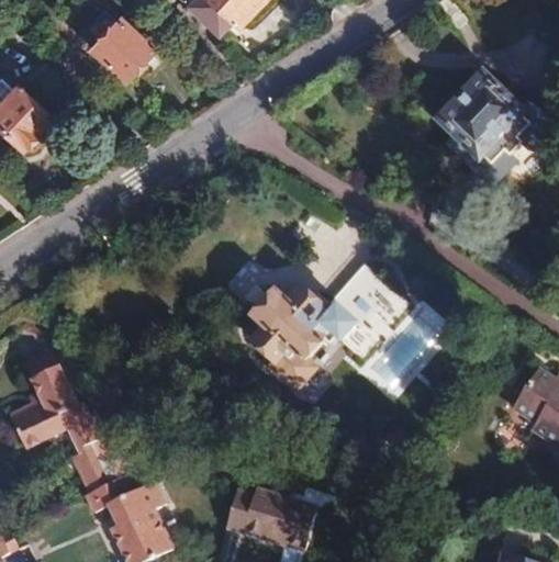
[(178,0),(197,17),(200,13),(220,31),(230,20),(238,27),(254,11),(265,0),(178,0)]
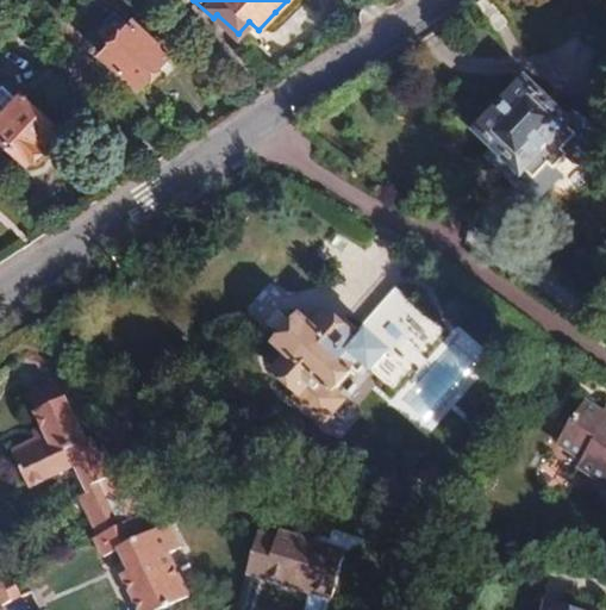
[(164,50),(132,19),(126,26),(111,12),(89,35),(104,49),(98,56),(136,91),(147,79),(156,69),(151,64),(164,50)]
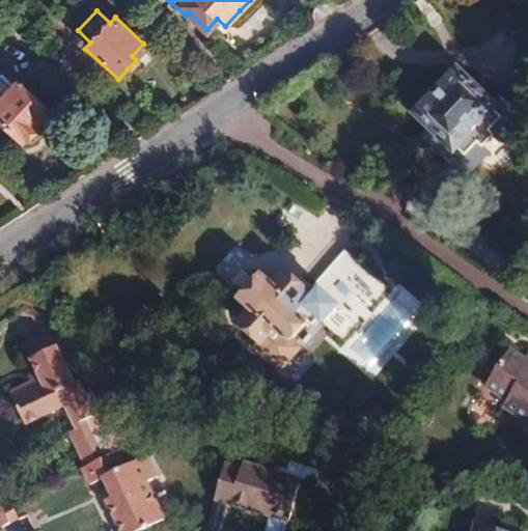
[(147,48),(143,44),(132,56),(136,60),(147,48)]
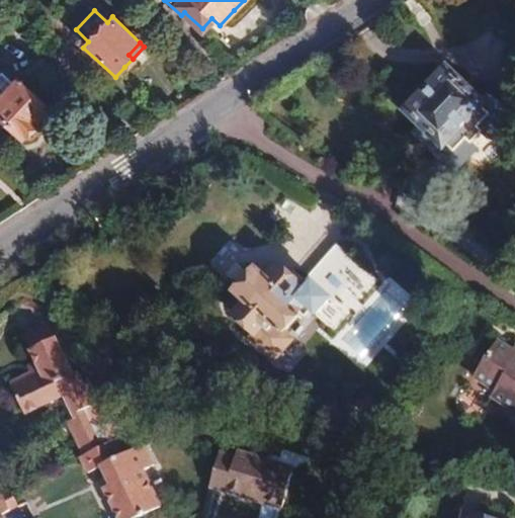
[(425,92),(406,112),(419,124),(437,143),(429,152),(451,173),(475,149),(468,143),(478,133),(485,139),(508,114),(485,93),(477,101),(445,71),(425,92)]
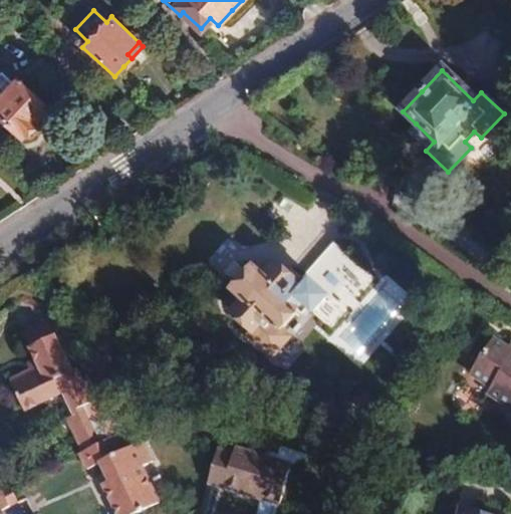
[(45,103),(17,77),(11,83),(0,73),(0,118),(20,139),(24,135),(26,137),(30,137),(38,129),(37,124),(35,122),(37,120),(33,116),(45,103)]
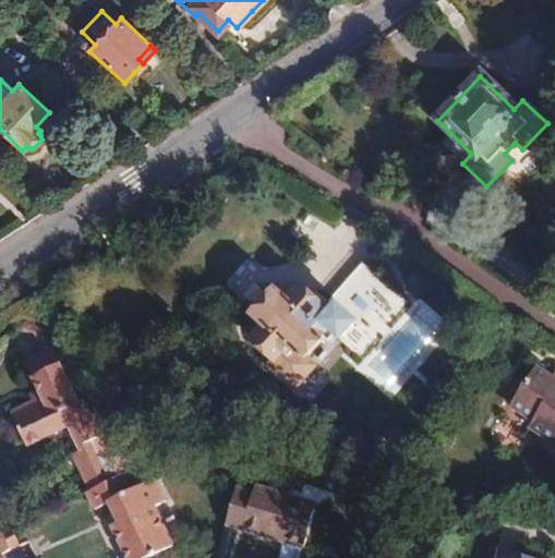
[(53,118),(49,112),(36,126),(40,131),(53,118)]
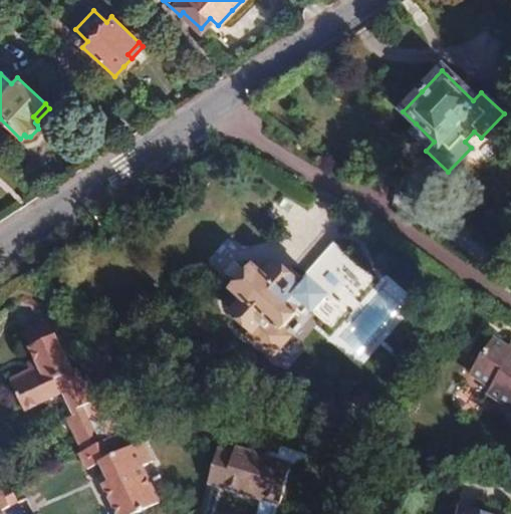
[(407,133),(426,151),(434,142),(416,123),(407,133)]
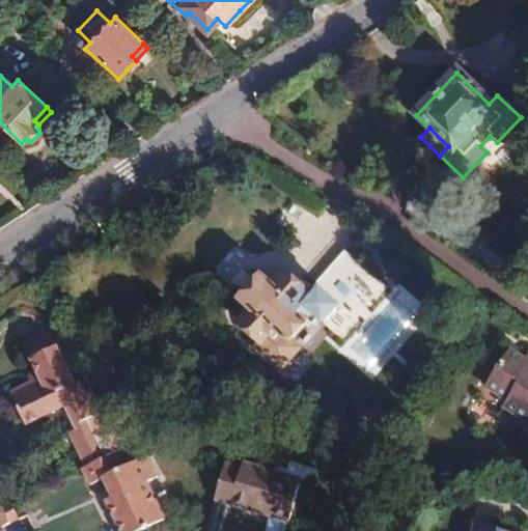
[(248,285),(234,300),(246,310),(234,324),(264,348),(260,353),(279,369),(297,348),(288,341),(311,315),(320,323),(336,303),(341,308),(368,276),(341,252),(307,290),(281,267),(270,280),(259,272),(248,285)]
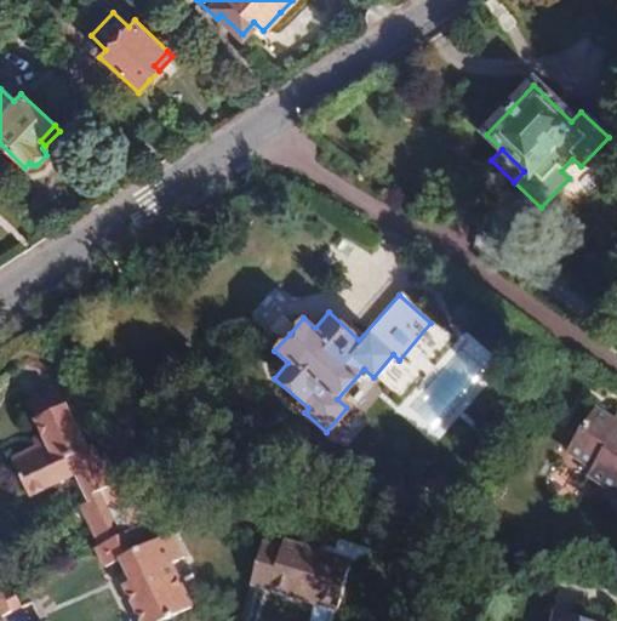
[(23,400),(33,420),(63,405),(55,385),(23,400)]
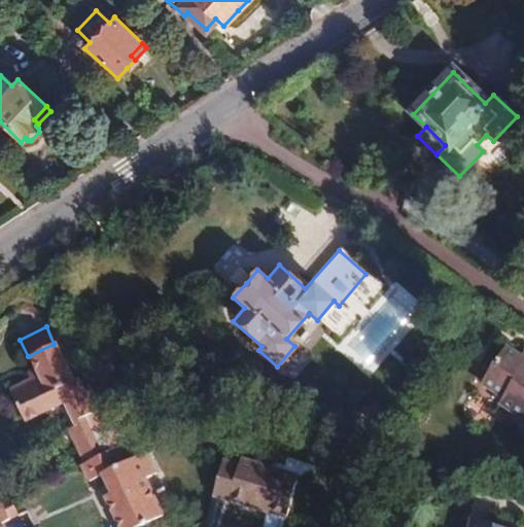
[(66,429),(83,463),(103,454),(94,435),(84,417),(93,413),(76,379),(72,381),(54,344),(28,356),(34,369),(38,376),(29,381),(8,390),(14,402),(24,422),(63,402),(74,425),(66,429)]
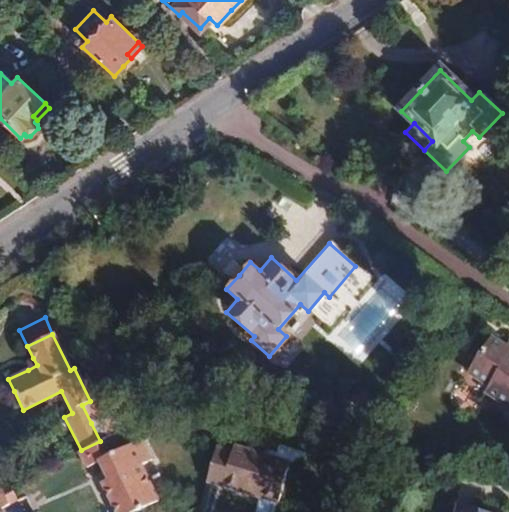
[(508,342),(507,341),(504,347),(488,336),(465,372),(486,386),(483,391),(506,407),(508,402),(508,342)]
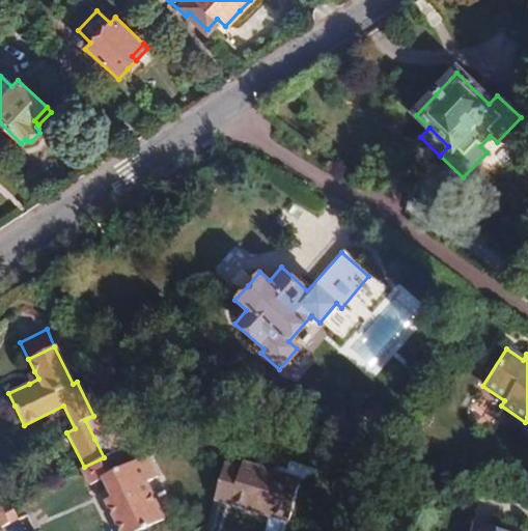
[(25,375),(29,384),(38,379),(34,371),(25,375)]
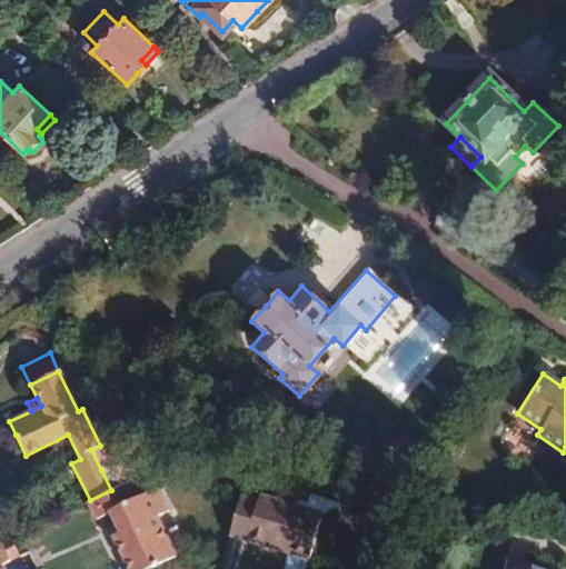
[(110,465),(100,446),(91,450),(101,470),(110,465)]
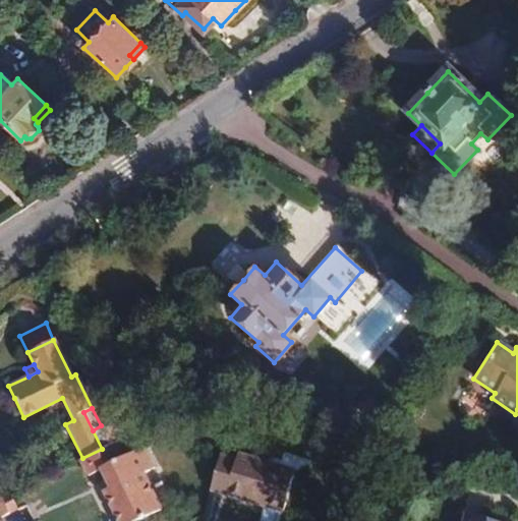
[(116,520),(135,520),(159,510),(141,474),(153,468),(142,447),(121,457),(105,424),(101,425),(93,430),(102,449),(82,458),(78,460),(87,476),(100,469),(109,487),(102,490),(109,506),(116,520)]
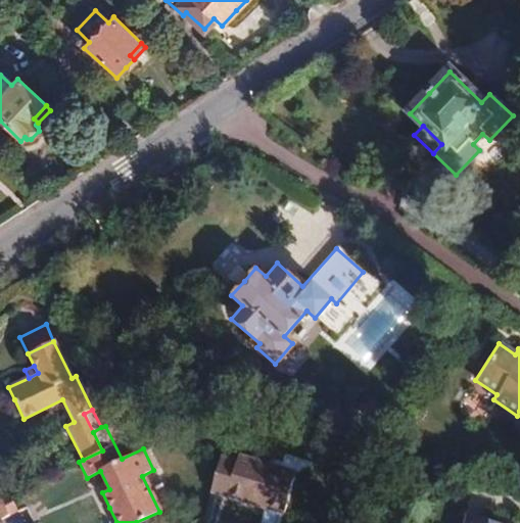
[(280,513),(282,513),(293,472),(279,467),(234,455),(233,461),(218,456),(208,491),(231,498),(262,507),(280,513)]
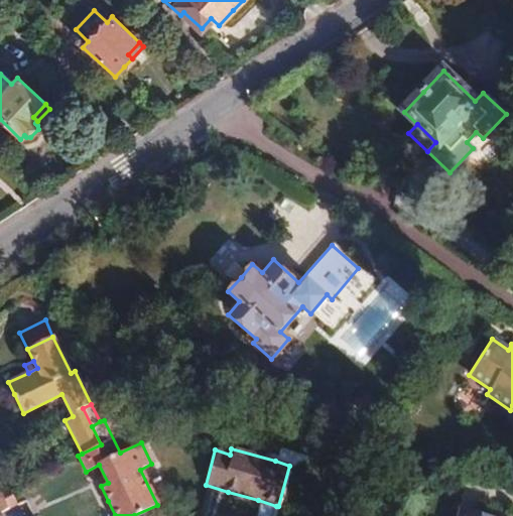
[(289,466),(302,470),(305,456),(279,448),(275,461),(289,466)]
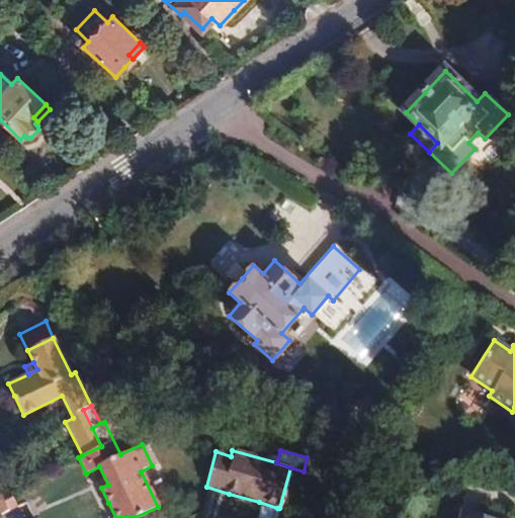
[(0,514),(15,507),(7,490),(0,493),(0,514)]
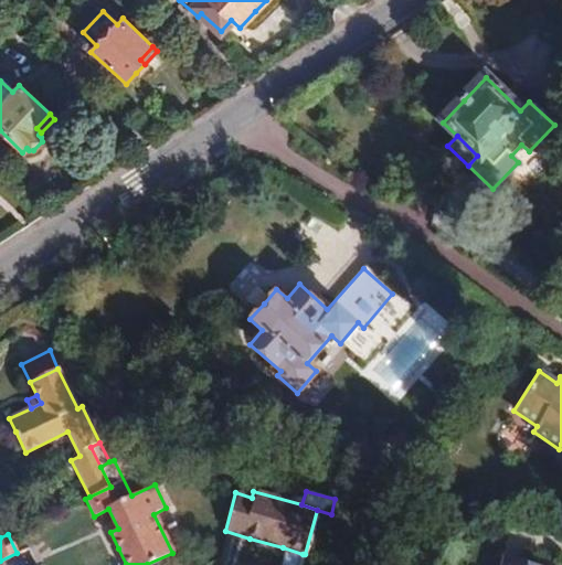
[(277,564),(299,564),(303,554),(283,547),(277,564)]
